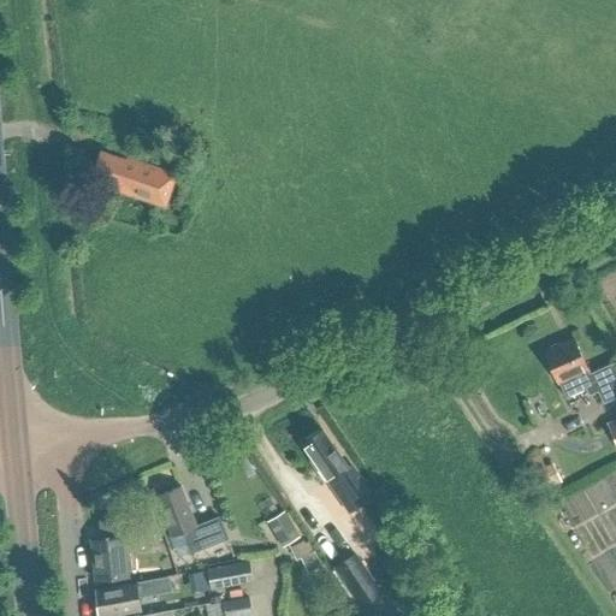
[(176,173),(128,158),(126,160),(101,152),(92,178),(117,187),(116,190),(165,206),(176,173)]
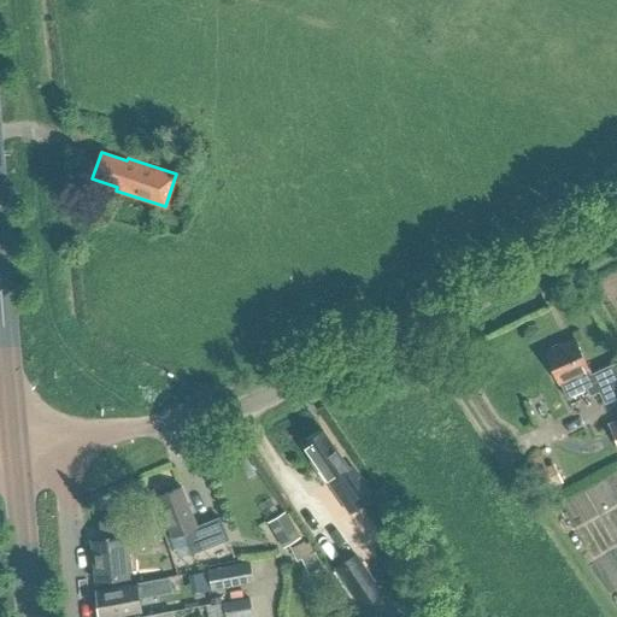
[(603,403),(616,395),(616,363),(591,375),(575,340),(545,353),(566,399),(595,386),(603,403)]
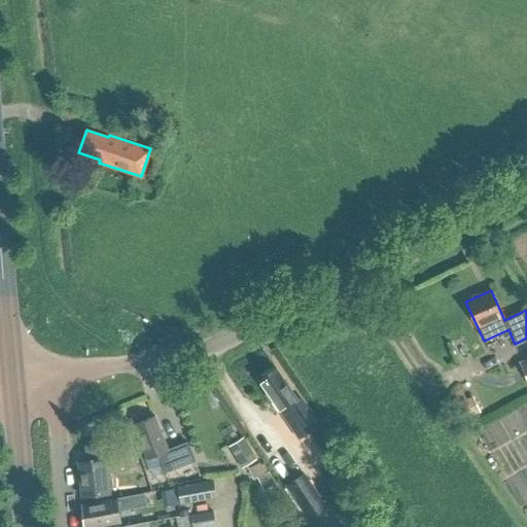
[(526,356),(518,361),(526,381),(526,356)]
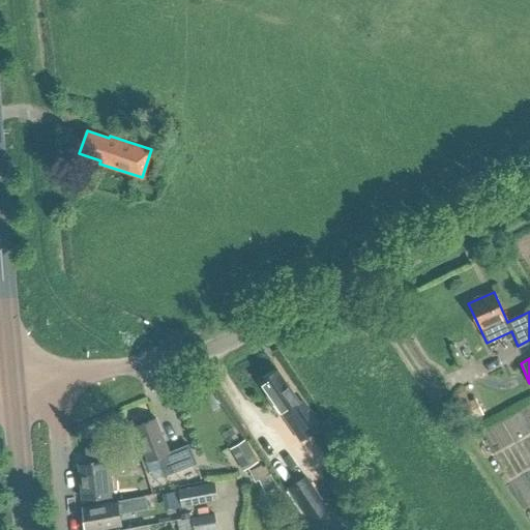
[(260,383),(283,416),(299,441),(320,427),(307,409),(304,411),(277,371),(260,383)]
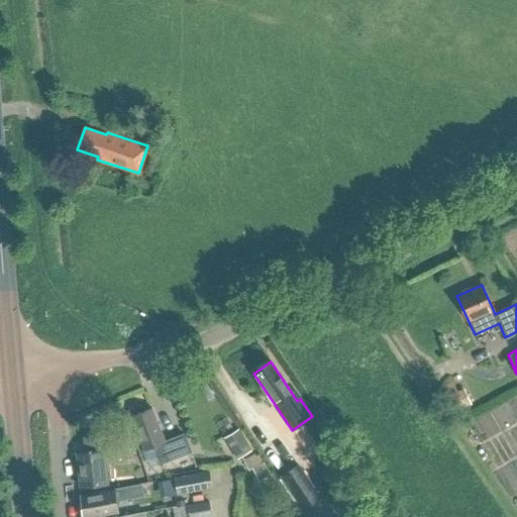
[(443,385),(456,410),(469,403),(461,389),(456,392),(450,382),(443,385)]
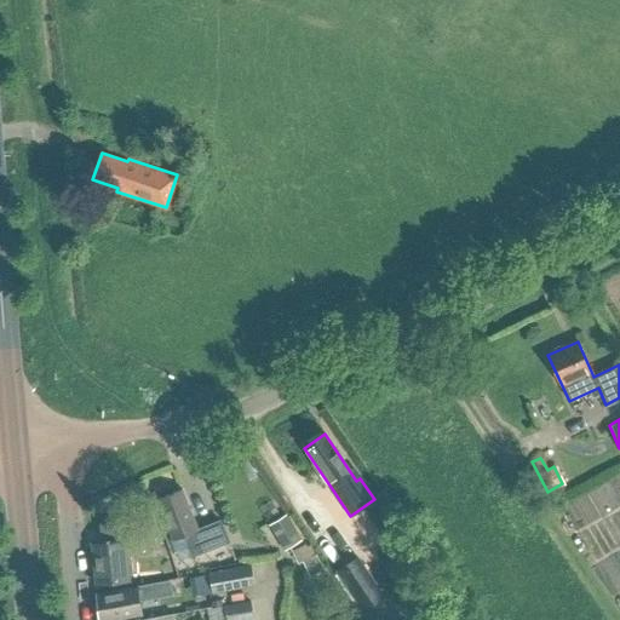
[(189,557),(228,541),(219,518),(196,527),(182,491),(156,500),(172,541),(182,538),(189,557)]
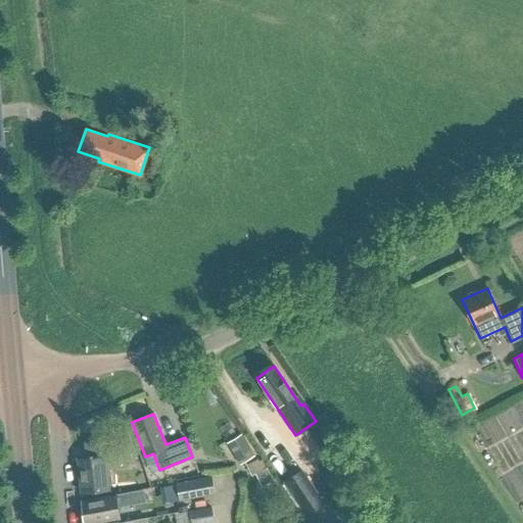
[(253,456),(241,434),(237,436),(235,433),(225,439),(227,442),(226,443),(238,465),(253,456)]
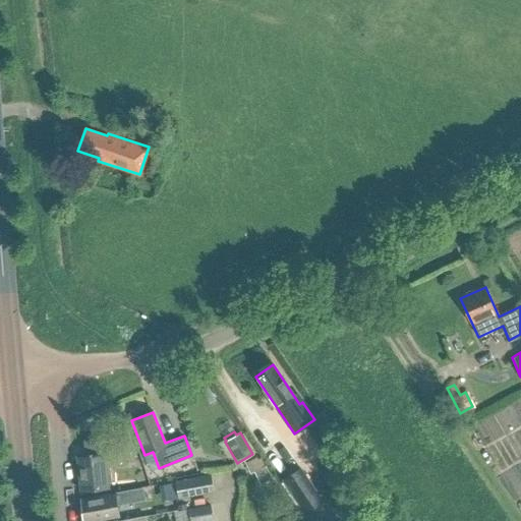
[(107,463),(131,460),(128,437),(83,441),(85,457),(77,458),(80,489),(109,486),(107,463)]
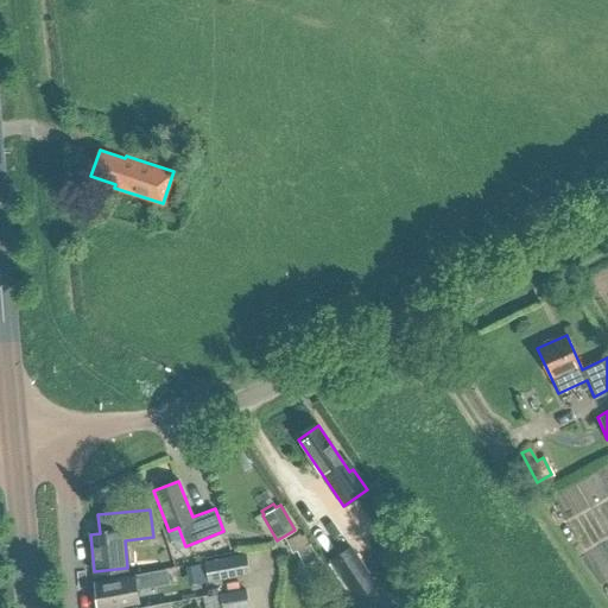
[(379,586),(350,545),(328,561),(356,601),(379,586)]
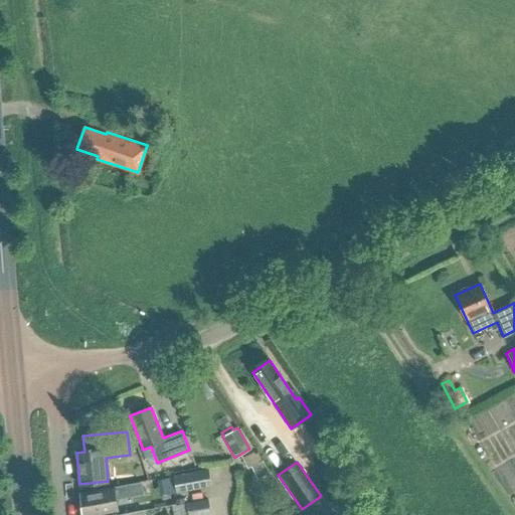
[(210,486),(207,473),(206,469),(173,477),(177,493),(210,486)]
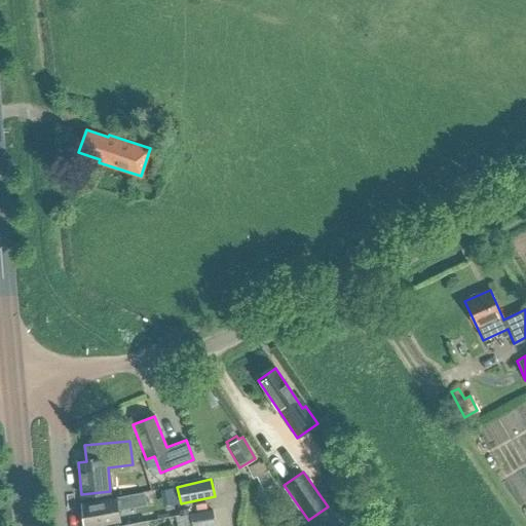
[(145,493),(106,499),(81,504),(83,525),(99,525),(119,523),(117,511),(147,505),(145,493)]
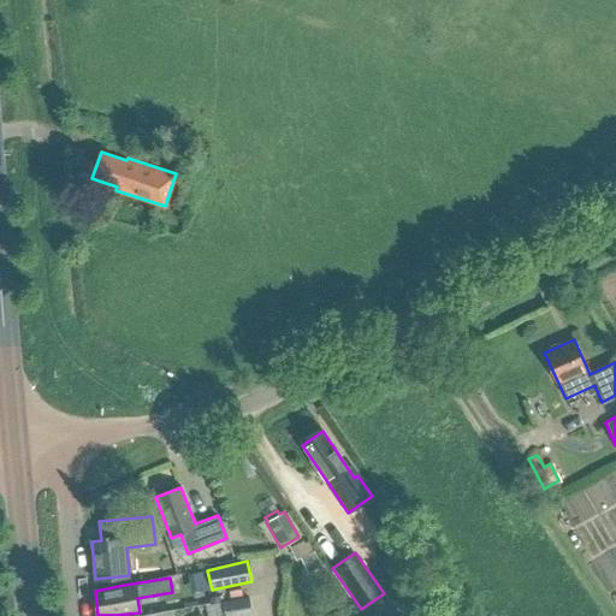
[(250,615),(248,600),(247,597),(220,602),(220,603),(211,605),(206,605),(207,615),(250,615)]
